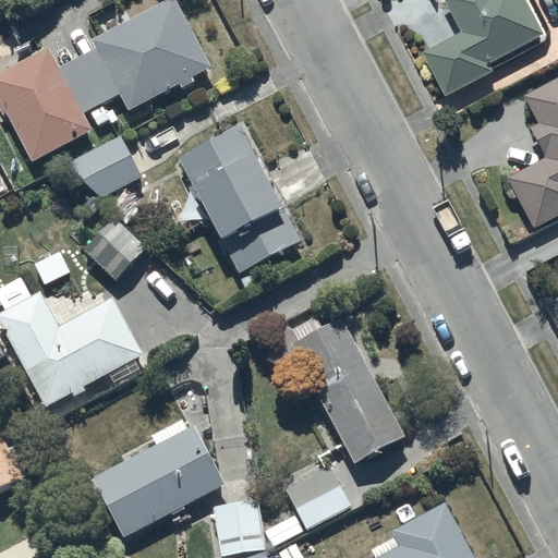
[(178,0),(164,0),(92,38),(97,47),(61,67),(50,46),(0,72),(0,94),(35,160),(95,129),(86,111),(91,109),(99,124),(118,114),(109,98),(122,92),(131,109),(181,83),(183,87),(196,81),(194,75),(213,65),(178,0)]
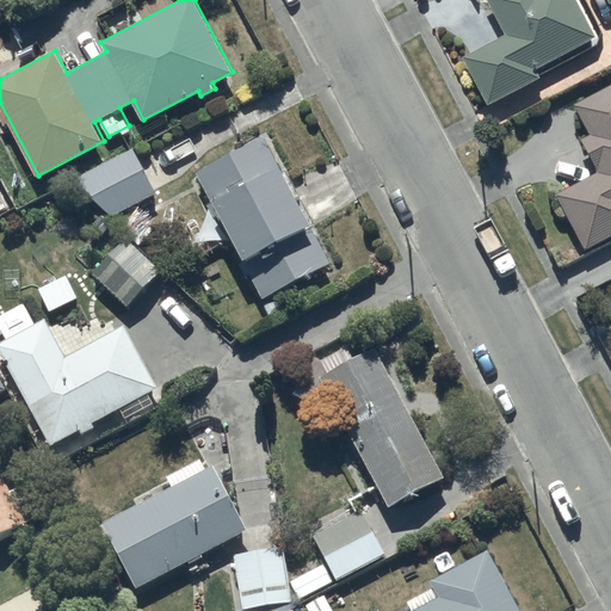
[(573,0),(488,0),(487,1),(506,39),(463,61),(488,111),(539,85),(536,76),(597,45),(573,0)]
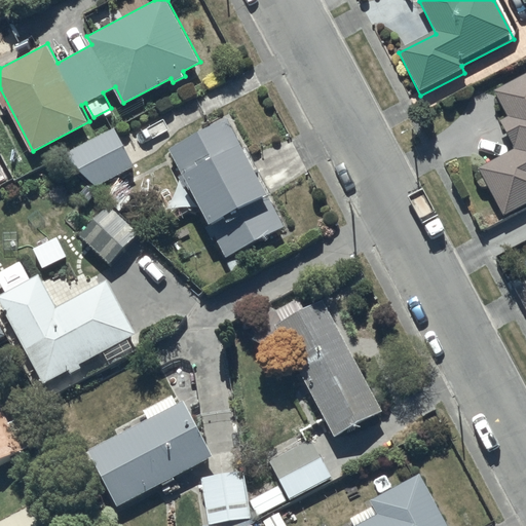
[(515,158),(479,177),(505,226),(525,214),(525,84),(496,102),(510,125),(501,129),(515,158)]
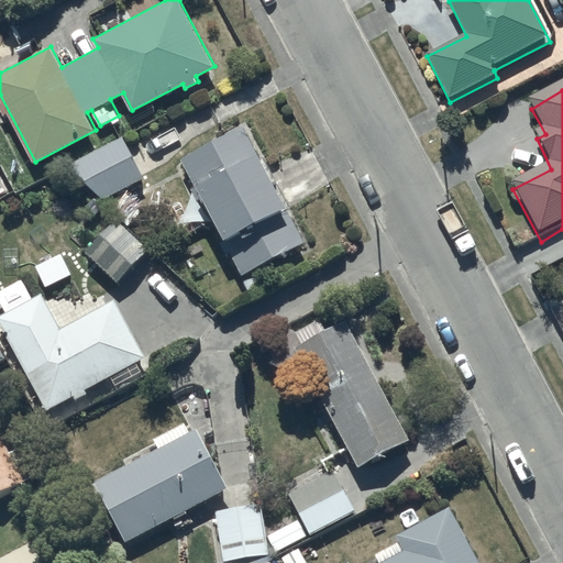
[(243,127),(179,158),(195,187),(190,188),(196,199),(201,196),(222,239),(216,242),(223,256),(230,253),(250,293),(264,286),(254,266),(304,242),(288,209),(284,210),(243,127)]
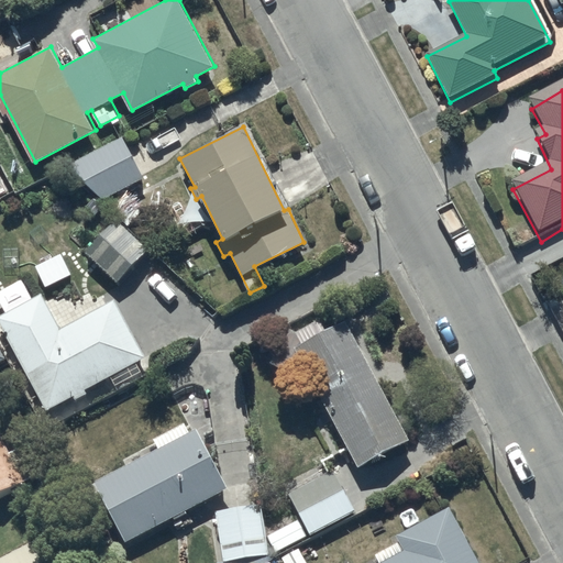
[(143,176),(123,135),(70,163),(89,201),(143,176)]
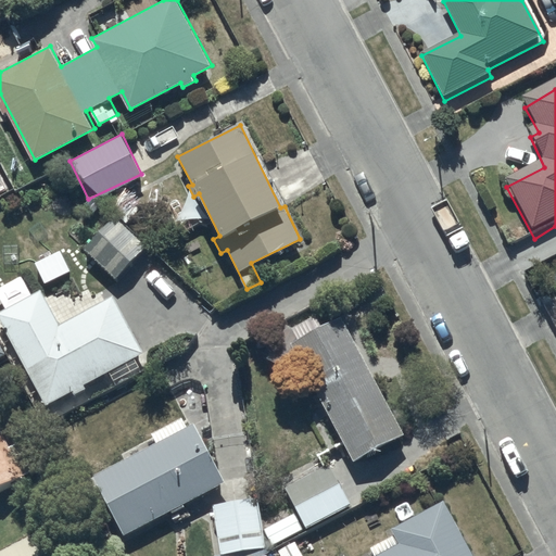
[(142,205),(125,189),(109,207),(116,213),(84,249),(116,279),(148,243),(126,224),(142,205)]
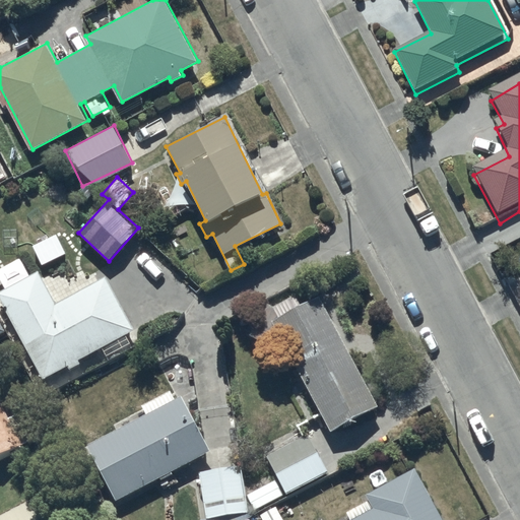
[(378,405),(320,299),(349,283),(341,268),(311,284),(317,295),(299,304),(294,295),(273,306),(278,316),(270,320),(331,431),(378,405)]
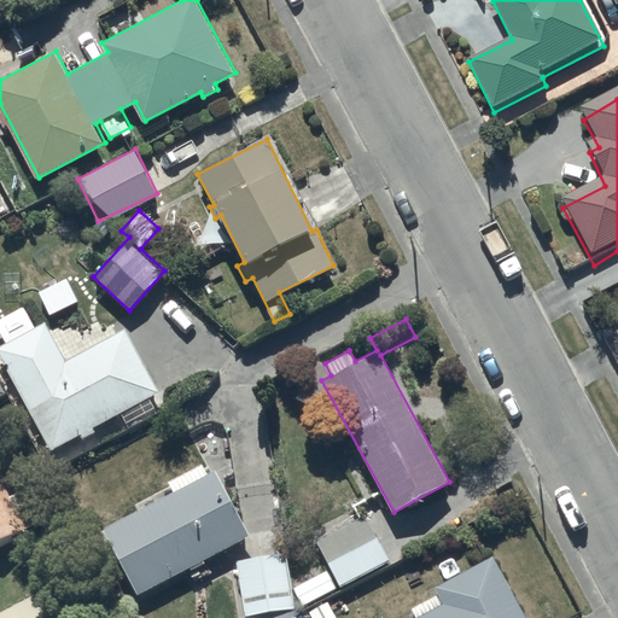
[(47,321),(0,347),(0,349),(53,449),(82,433),(85,438),(97,431),(94,426),(162,389),(128,327),(68,360),(47,321)]
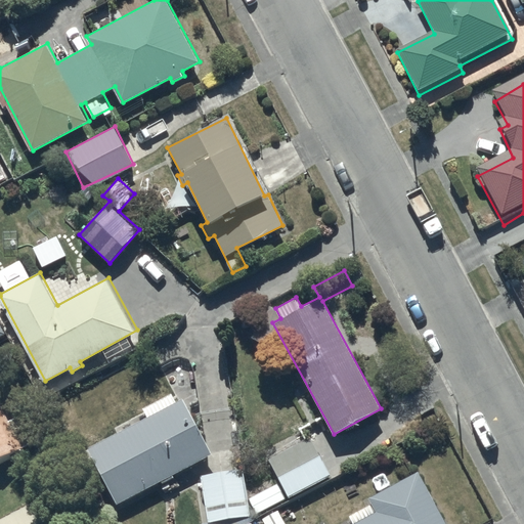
[(146,417),(87,447),(116,504),(160,480),(162,484),(173,478),(171,474),(211,453),(182,397),(175,401),(171,393),(142,407),(146,417)]
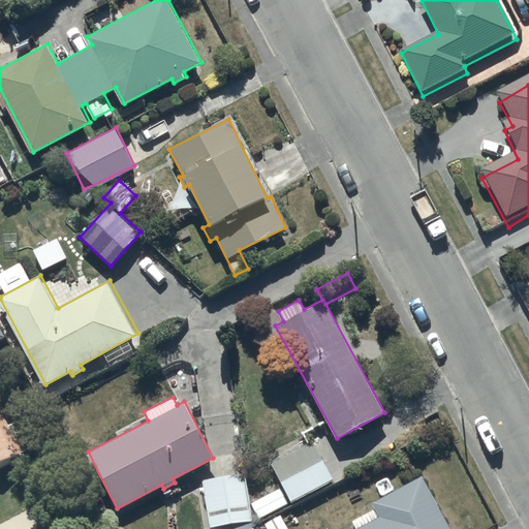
[(0,403),(0,464),(25,452),(0,403)]
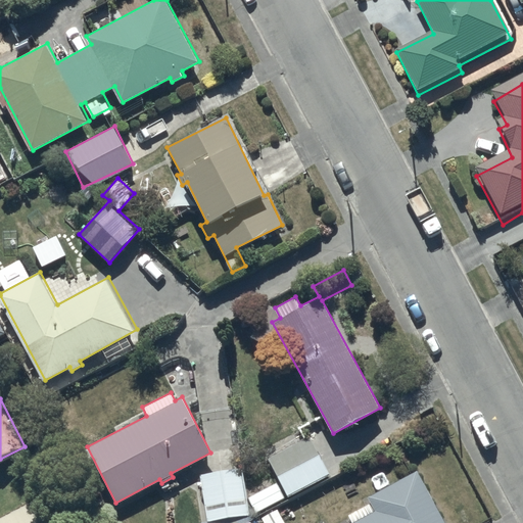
[(310,435),(267,457),(279,481),(249,496),(257,513),(330,475),(310,435)]
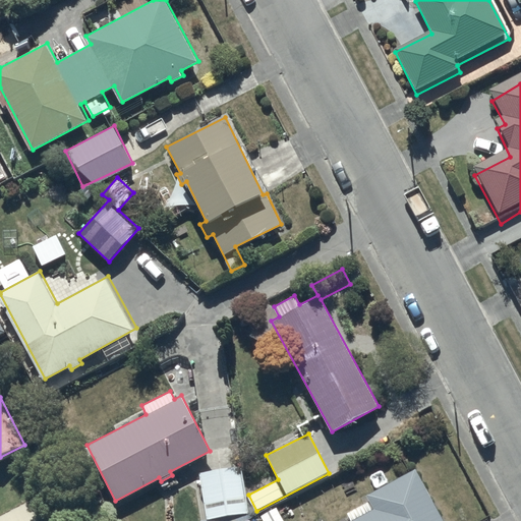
[(200,471),(206,519),(199,520),(244,520),(250,518),(249,514),(247,514),(241,466),(200,471)]
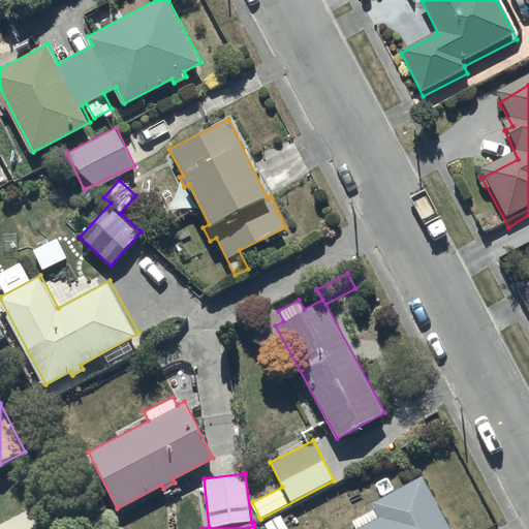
[(352,528),(450,528),(422,475),(372,501),(375,507),(352,520),(356,527),(352,528)]
